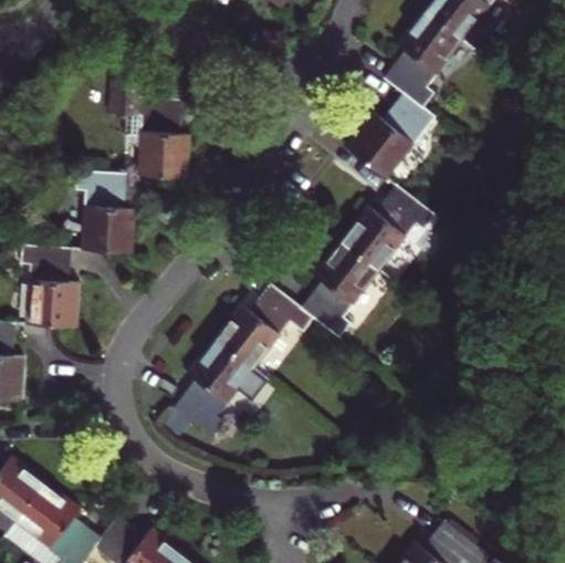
[(490,0),(431,0),(425,10),(458,34),(473,16),(477,18),(490,0)]
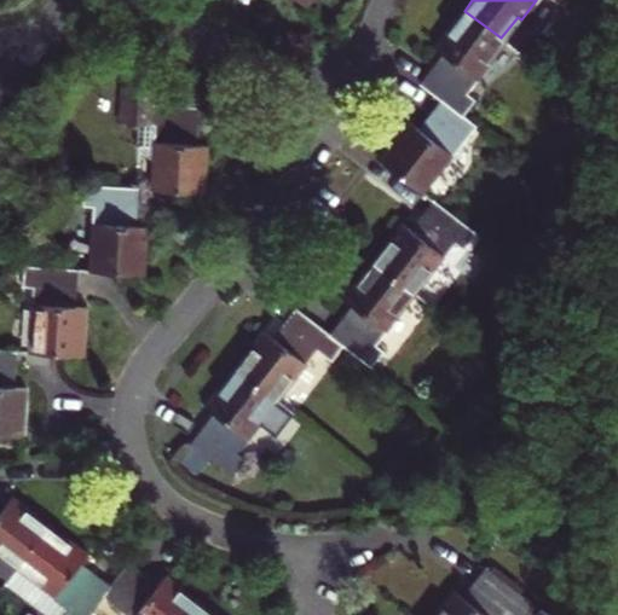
[(485,58),(501,38),(465,11),(449,30),(445,28),(432,45),(446,57),(437,69),(432,67),(420,82),(440,98),(462,115),(474,98),(466,92),(489,62),(485,58)]
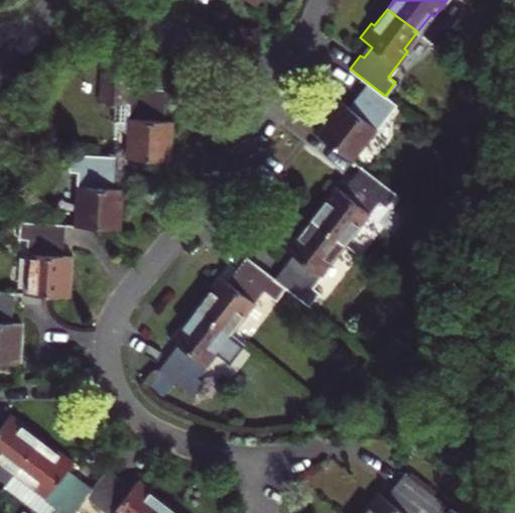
[(385,96),(367,82),(357,96),(360,98),(352,109),(340,100),(329,115),(332,117),(317,135),(349,158),(362,140),(366,143),(395,103),(385,96)]
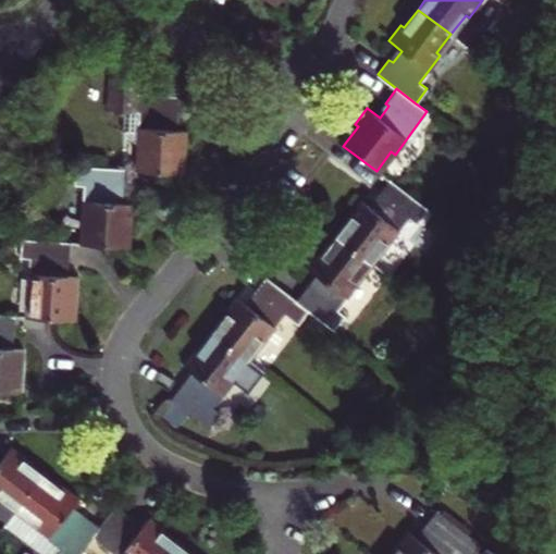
[(141,147),(140,171),(160,171),(182,172),(183,149),(187,148),(188,130),(172,128),(172,113),(178,113),(178,96),(132,93),(131,111),(140,112),(138,146),(141,147)]
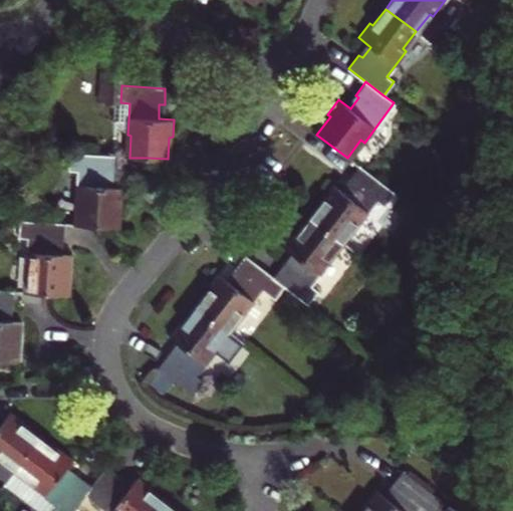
[(80,204),(80,225),(97,226),(117,226),(119,206),(122,206),(123,188),(108,187),(108,173),(112,173),(114,157),(70,154),(69,171),(78,172),(77,204),(80,204)]
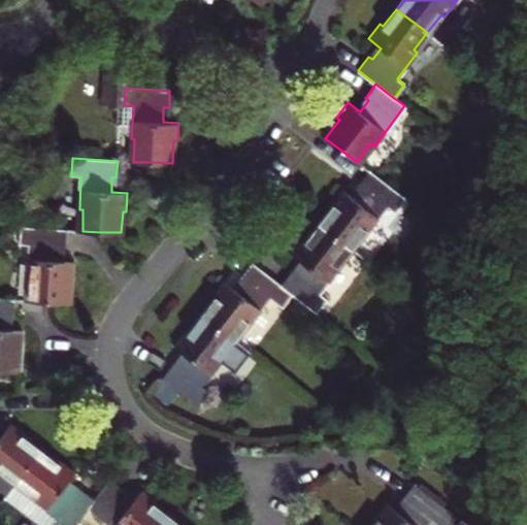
[(405,199),(368,171),(359,184),(362,187),(354,198),(341,189),(330,203),(334,206),(320,224),(351,248),(364,230),(367,232),(388,205),(396,211),(405,199)]
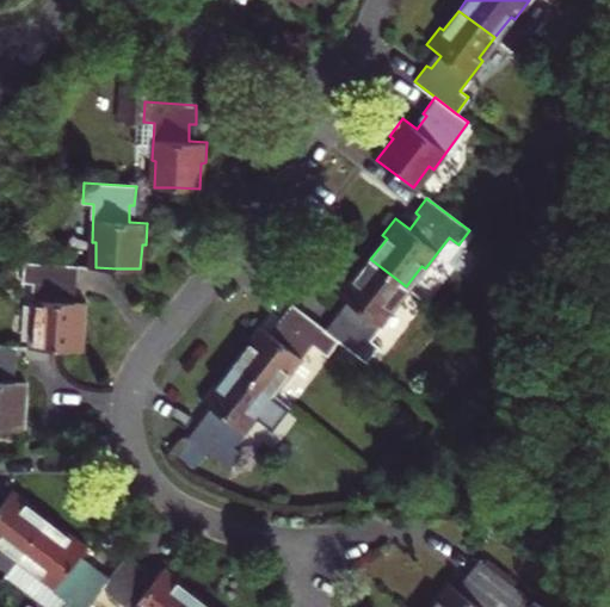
[(326,329),(368,361),(379,346),(371,340),(394,310),(390,307),(406,286),(370,259),(355,279),(351,276),(338,293),(352,304),(343,317),(338,314),(326,329)]
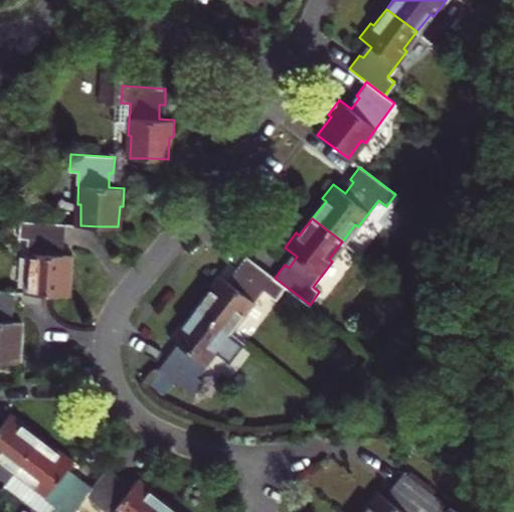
[(30,271),(29,293),(49,294),(67,295),(69,273),(73,274),(73,254),(58,253),(58,240),(64,240),(64,224),(20,222),(20,237),(28,238),(27,271),(30,271)]
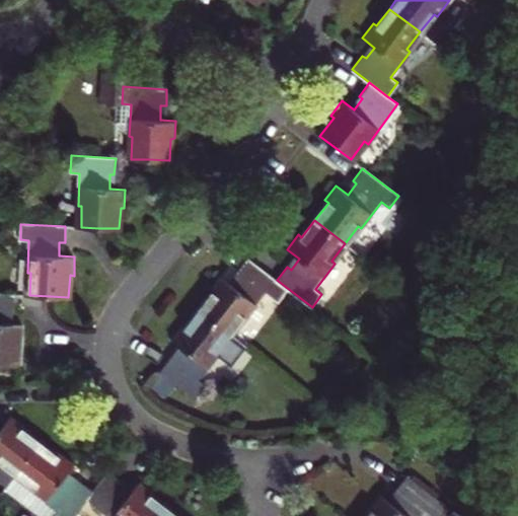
[(212,293),(199,310),(229,334),(245,346),(288,289),(277,280),(248,259),(238,272),(241,274),(232,286),(220,276),(210,290),(212,293)]
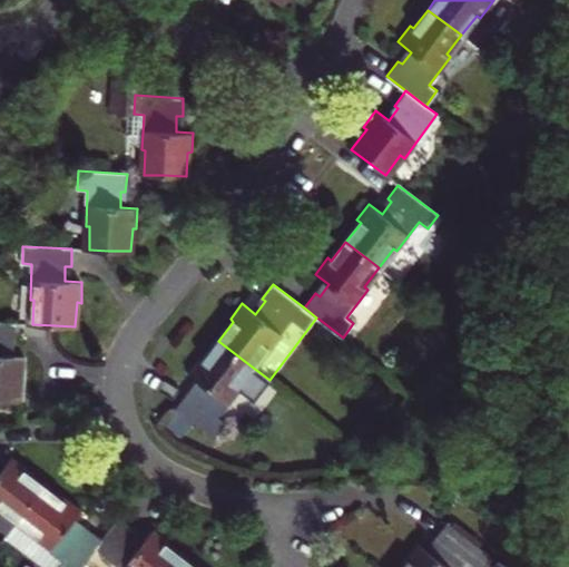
[(16,323),(0,321),(0,399),(19,401),(20,377),(25,377),(26,357),(9,355),(10,341),(15,341),(16,323)]
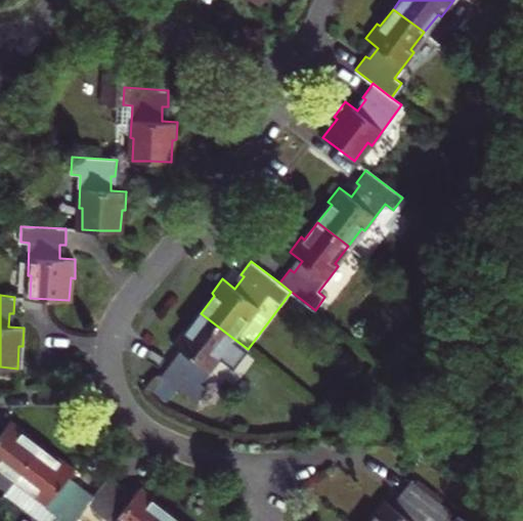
[(217,355),(231,337),(201,313),(186,331),(183,329),(172,344),(184,353),(176,363),(173,361),(163,375),(198,401),(208,389),(202,384),(221,358),(217,355)]
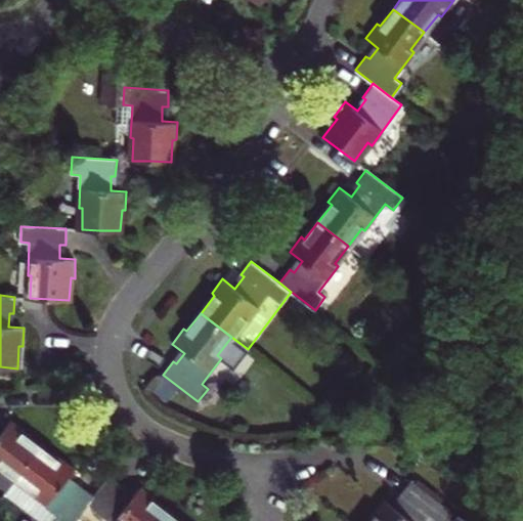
[(0,466),(16,479),(41,447),(23,434),(25,429),(10,420),(1,431),(0,430),(0,466)]
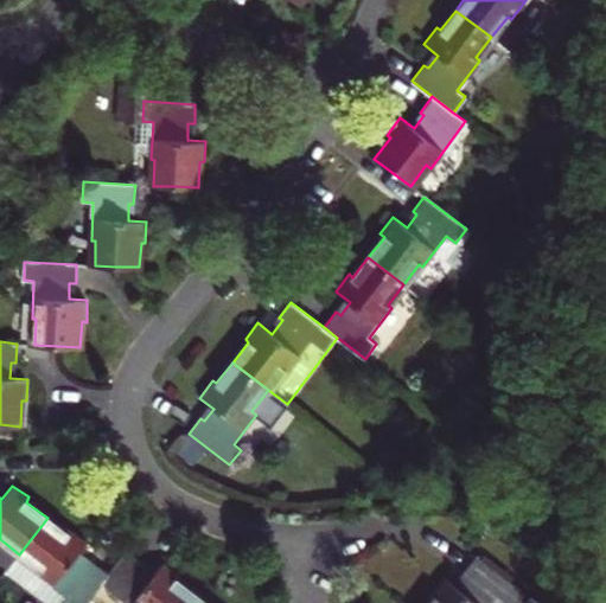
[(87,602),(102,584),(108,575),(93,564),(89,568),(77,558),(88,544),(71,532),(68,533),(48,518),(19,555),(11,566),(11,571),(16,575),(20,573),(42,590),(50,589),(57,581),(71,591),(63,602),(87,602)]
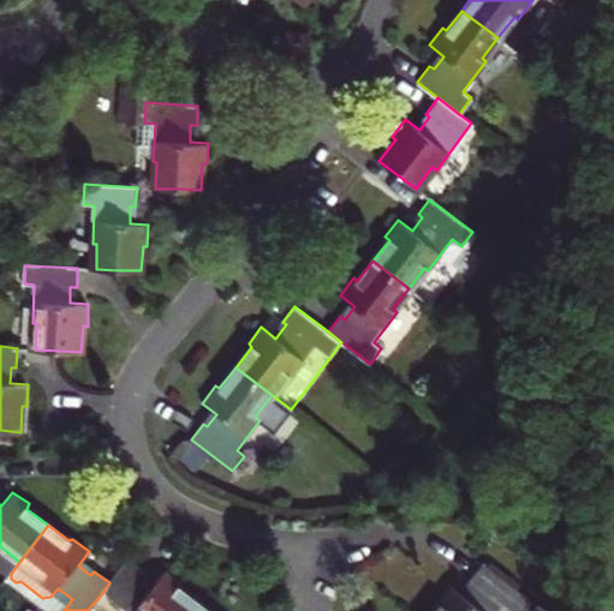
[(195,610),(201,603),(180,586),(182,583),(166,570),(155,585),(141,574),(143,570),(129,559),(109,582),(103,592),(127,610),(195,610)]
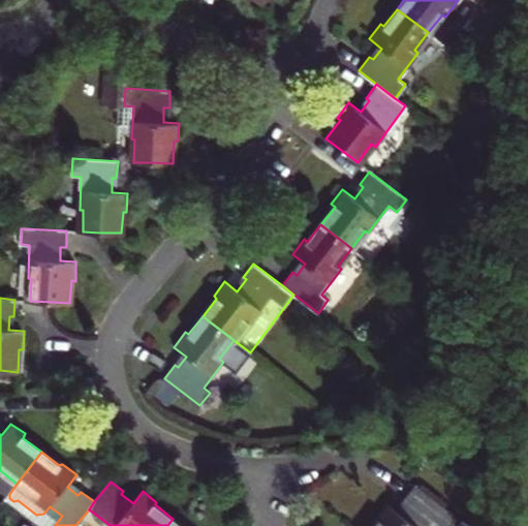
[(379,521),(375,525),(429,525),(433,521),(440,525),(449,512),(414,486),(404,498),(408,500),(399,513),(386,503),(375,518),(379,521)]
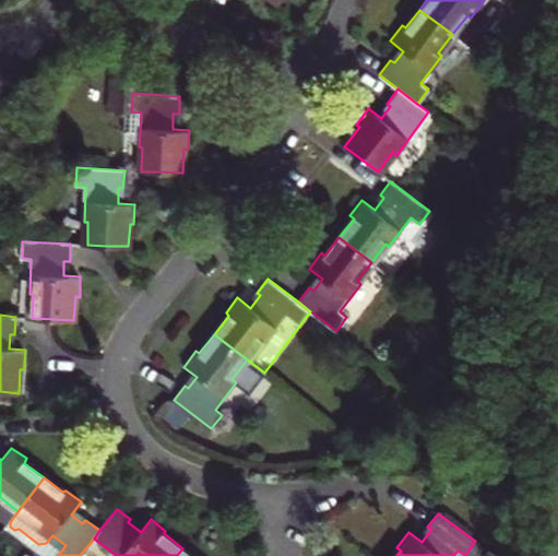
[(46,543),(38,544),(52,555),(58,555),(66,545),(52,535),(46,543)]
